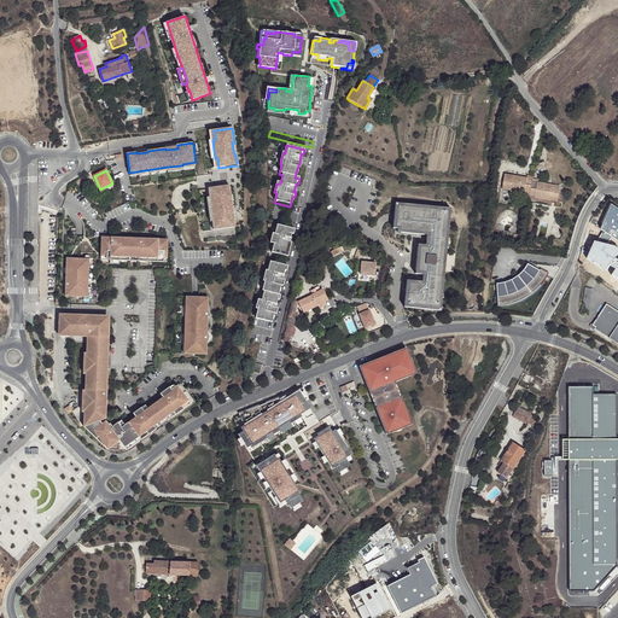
[(528,179),(506,175),(503,186),(512,187),(511,192),(525,194),(525,192),(531,193),(530,196),(535,197),(535,198),(549,202),(551,202),(551,197),(559,198),(560,193),(561,188),(538,184),(538,181),(534,180),(534,178),(529,176),(528,179)]
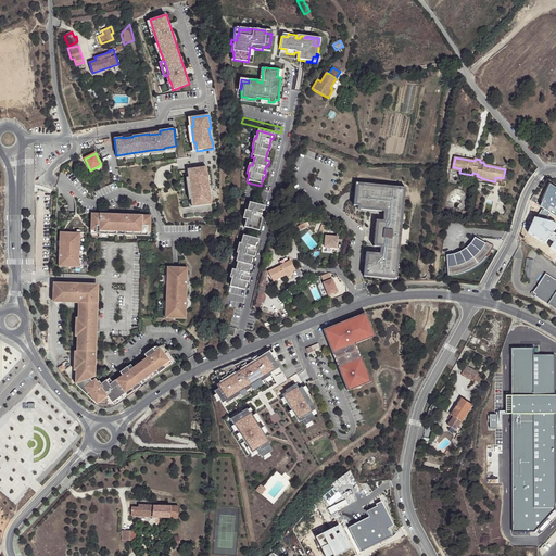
[(102,168),(101,165),(90,171),(89,171),(91,174),(99,169),(102,168)]
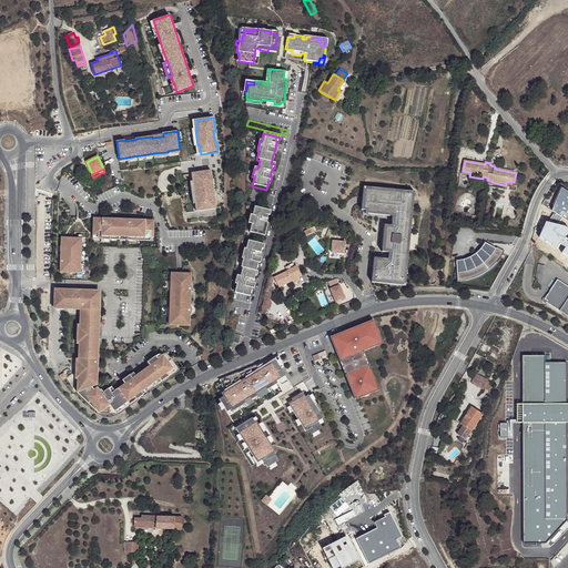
[(198,203),(199,211),(217,209),(215,195),(213,195),(213,191),(212,184),(213,184),(211,170),(194,172),(195,181),(193,181),(196,203),(198,203)]
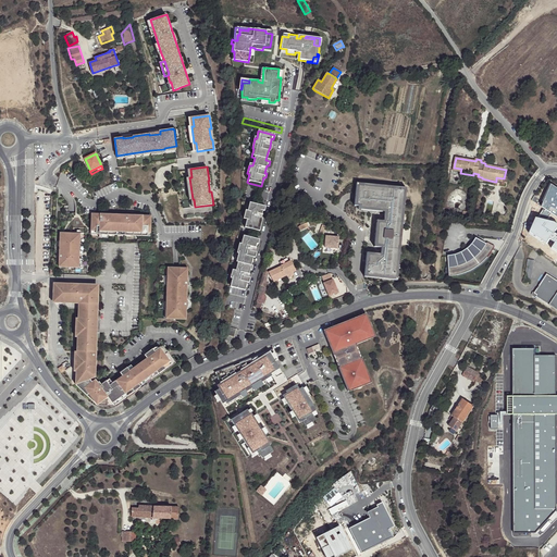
[(261,186),(248,183),(247,188),(267,194),(269,187),(261,186)]
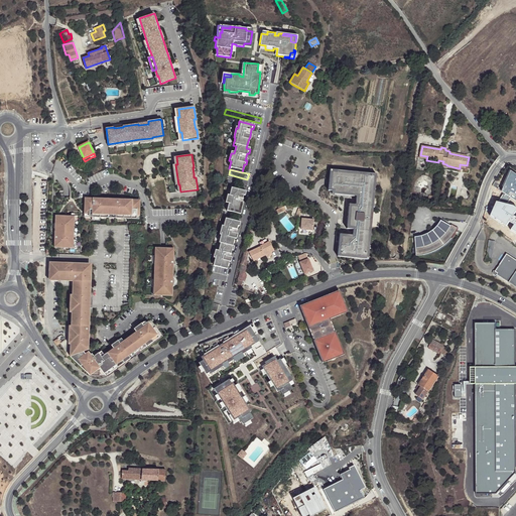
[(515,173),(510,170),(502,191),(515,201),(515,173)]
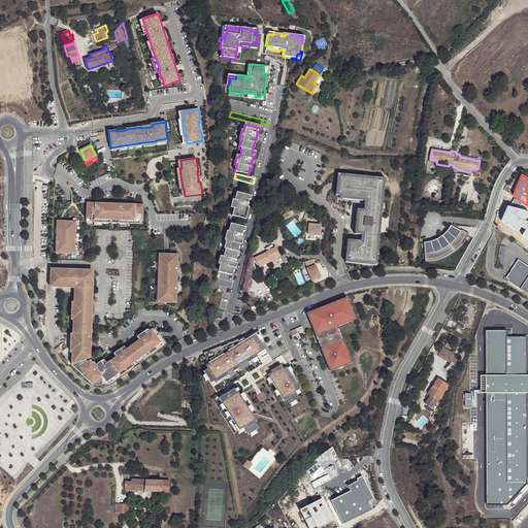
[(340,176),(337,176),(335,196),(339,197),(339,199),(342,199),(343,199),(343,198),(360,200),(362,201),(365,201),(364,210),(358,210),(358,212),(357,219),(360,220),(359,227),(357,227),(356,233),(356,235),(361,236),(361,242),(361,243),(347,242),(345,263),(360,264),(360,265),(375,267),(375,264),(377,235),(378,233),(370,232),(370,229),(372,229),(373,229),(374,228),(375,227),(376,226),(376,224),(376,223),(375,222),(374,221),(373,221),(371,220),(371,217),(380,217),(380,215),(378,215),(380,213),(381,208),(380,208),(380,206),(381,207),(383,182),(384,179),(371,177),(371,179),(368,179),(364,179),(365,178),(360,178),(360,179),(357,178),(357,177),(352,177),(352,178),(349,177),(343,176),(343,177),(339,177),(340,176)]
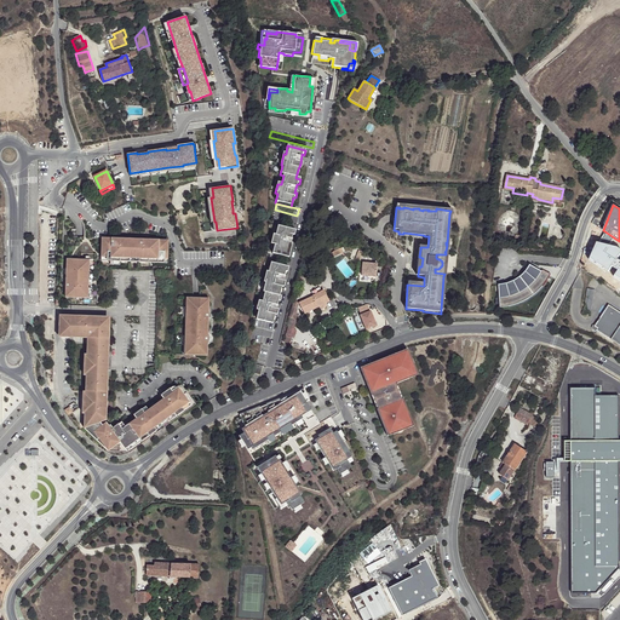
[(296,231),(277,227),(275,236),(276,236),(274,246),(271,254),(288,259),(292,245),(290,244),(292,236),(293,236),(296,231)]
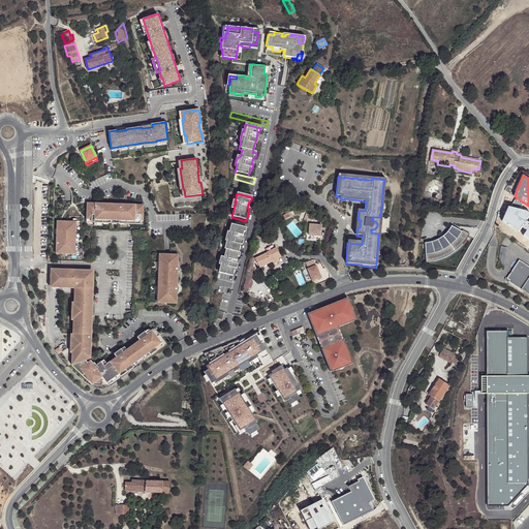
[(99,203),(91,203),(90,219),(98,219),(106,220),(106,219),(122,220),(127,220),(127,223),(134,223),(134,220),(147,221),(147,214),(144,214),(145,205),(131,204),(131,207),(128,207),(128,205),(123,204),(106,203),(106,206),(103,206),(103,204),(99,204),(99,203)]
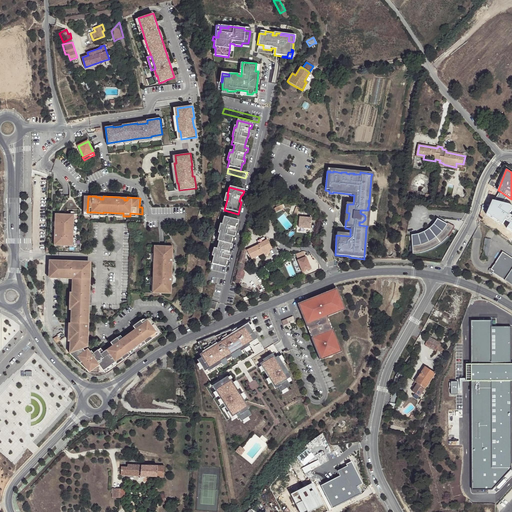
[(511,205),(510,205),(493,201),(487,215),(502,225),(506,220),(511,223),(507,229),(511,232),(511,216),(510,215),(511,210),(511,205)]
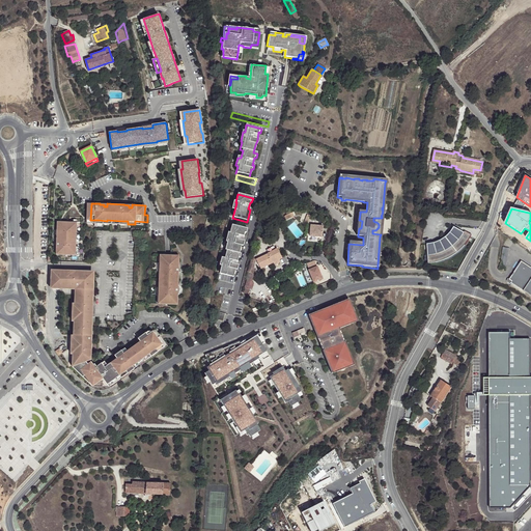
[(74,222),(57,222),(56,242),(57,242),(57,246),(56,246),(56,254),(75,255),(76,247),(76,243),(76,234),(76,230),(73,230),(74,222)]
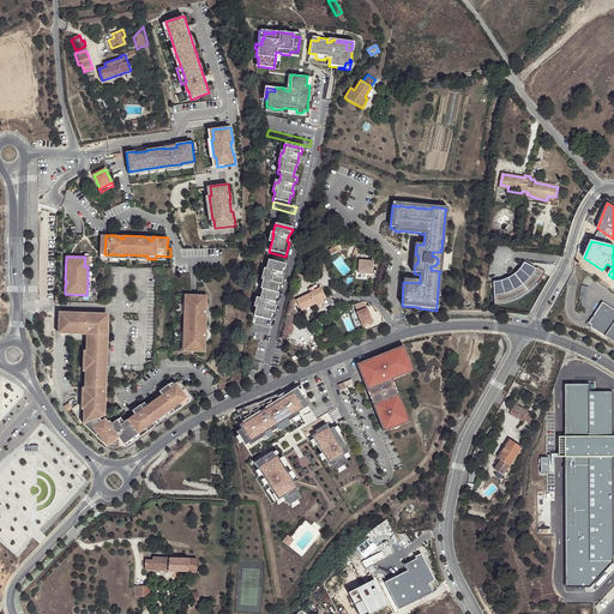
[(284,265),(268,262),(265,270),(263,270),(260,281),(262,281),(259,290),(262,290),(259,300),(256,299),(252,307),(254,308),(252,318),(269,321),(271,312),(272,313),(275,307),(272,307),(275,300),(276,300),(277,295),(276,294),(278,286),(280,280),(282,270),(284,271),(284,265)]
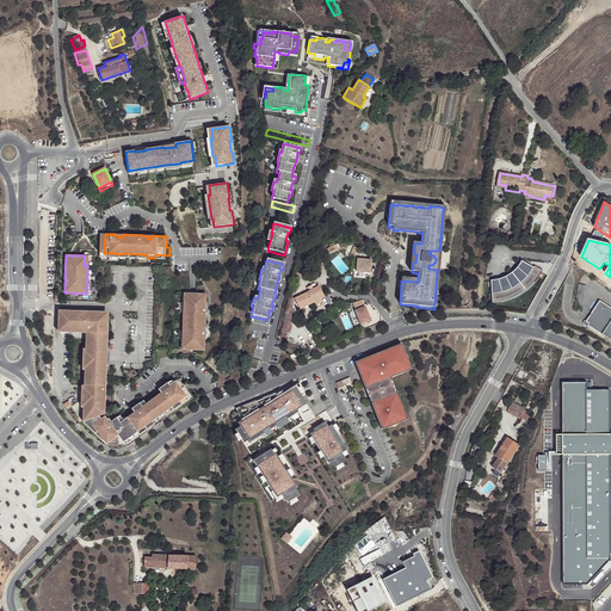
[(370,275),(371,261),(357,260),(356,273),(370,275)]
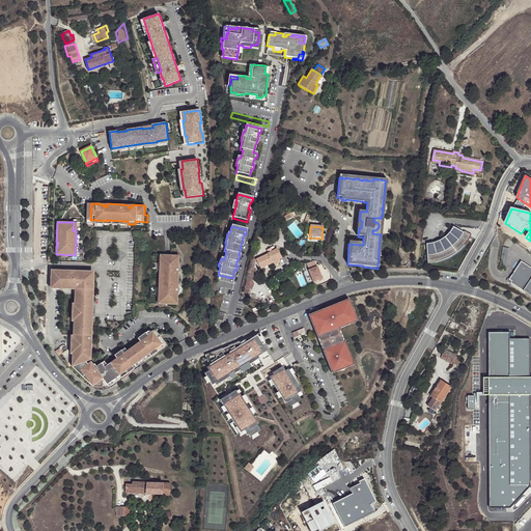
[(432,245),(427,246),(430,264),(437,263),(443,262),(447,260),(452,257),(456,254),(460,250),(466,246),(468,242),(472,235),(465,232),(464,233),(453,228),(450,232),(447,236),(444,239),(440,242),(436,244),(432,245)]
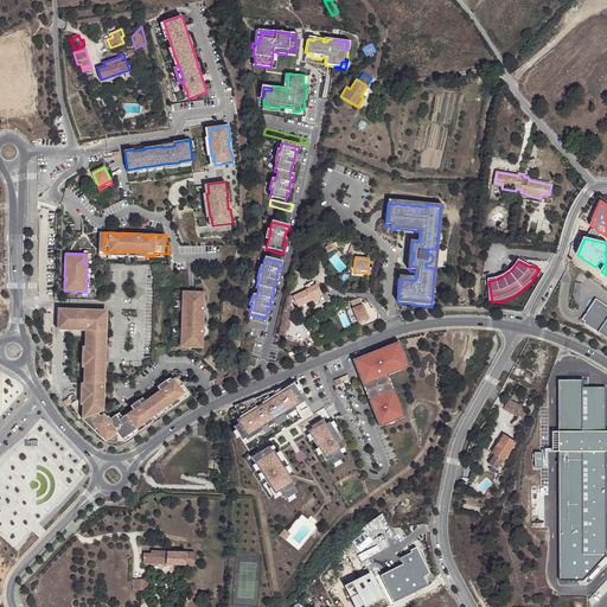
[(298,308),(323,296),(317,286),(318,285),(317,283),(313,285),(312,282),(304,287),(306,292),(293,299),(298,308)]
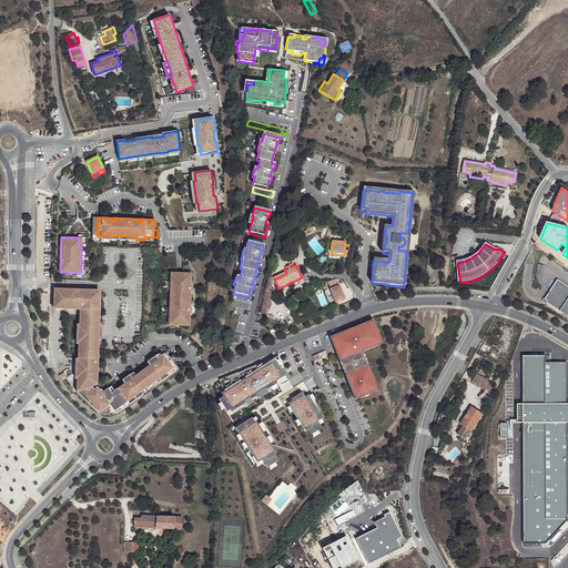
[(545,266),(538,265),(534,287),(541,288),(545,266)]
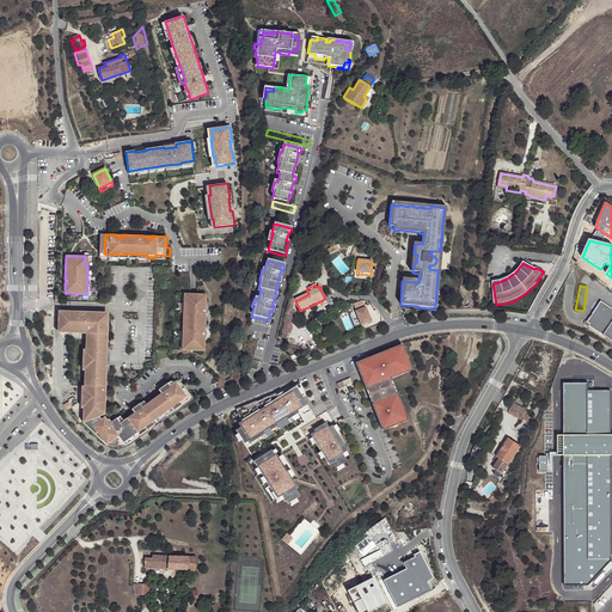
[(193,303),(189,303),(189,312),(191,312),(191,331),(188,331),(188,341),(191,341),(191,343),(190,344),(190,350),(210,350),(210,336),(209,336),(209,331),(210,332),(212,313),(210,313),(210,308),(212,308),(212,294),(193,293),(193,300),(193,303)]
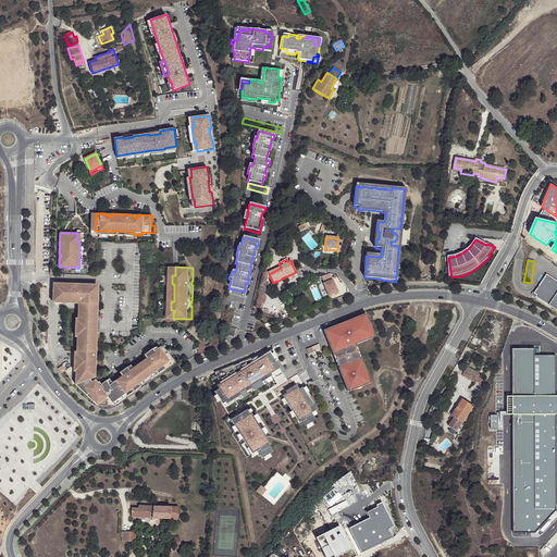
[(254,308),(259,310),(261,305),(263,306),(265,298),(263,297),(268,284),(265,284),(268,273),(263,272),(259,286),(261,287),(254,308)]
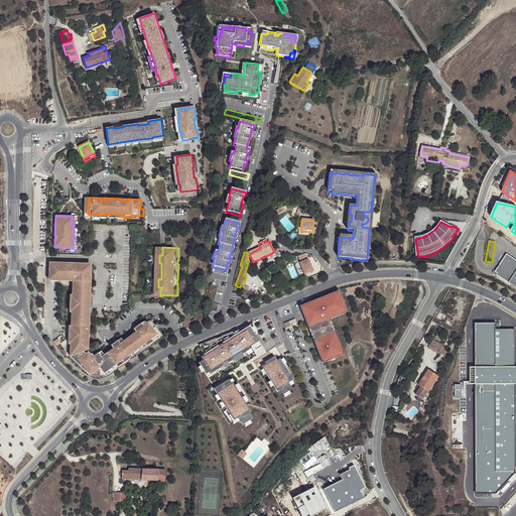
[(515,260),(506,254),(495,272),(497,274),(496,275),(515,287),(515,260)]
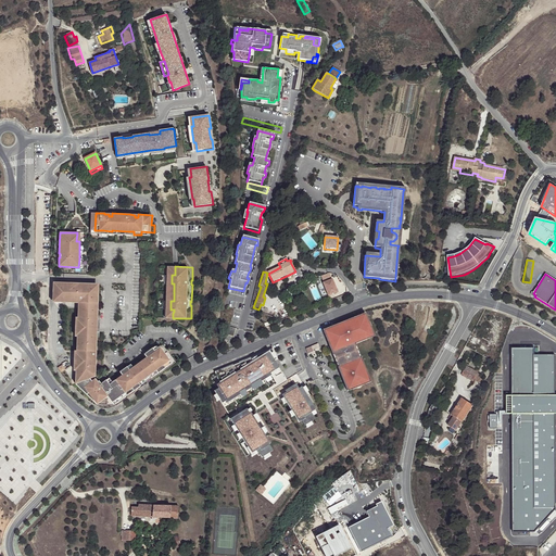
[(332,280),(323,285),(328,298),(338,293),(332,280)]
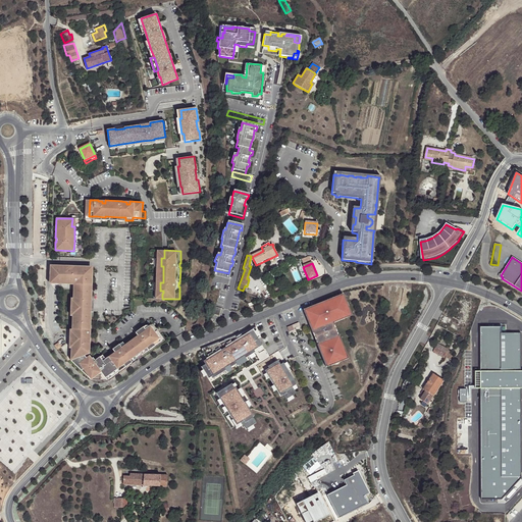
[(74,284),(71,360),(85,355),(90,353),(90,335),(85,335),(85,333),(89,333),(89,328),(90,328),(92,273),(89,273),(89,266),(52,265),(51,283),(74,284)]
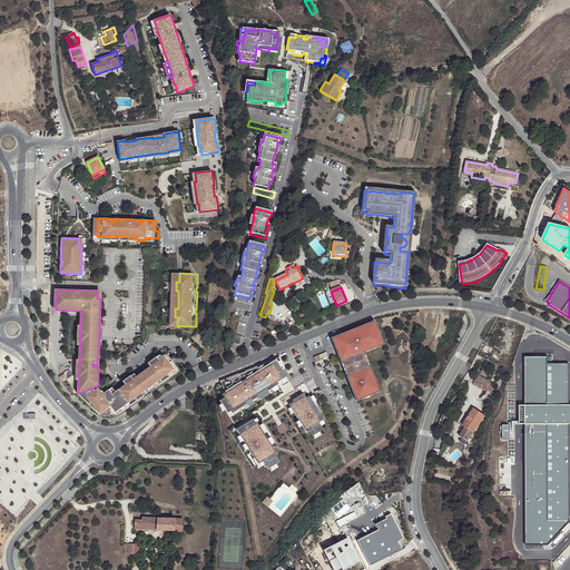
[(251,298),(249,298),(234,295),(233,301),(249,305),(251,298)]
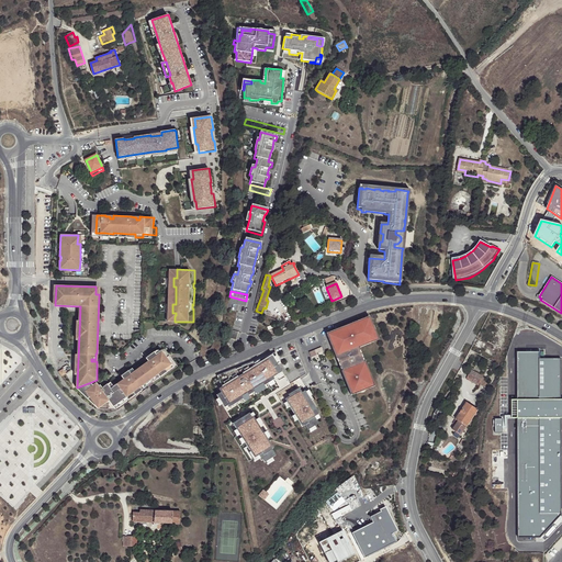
[(260,315),(254,314),(249,333),(256,334),(260,315)]
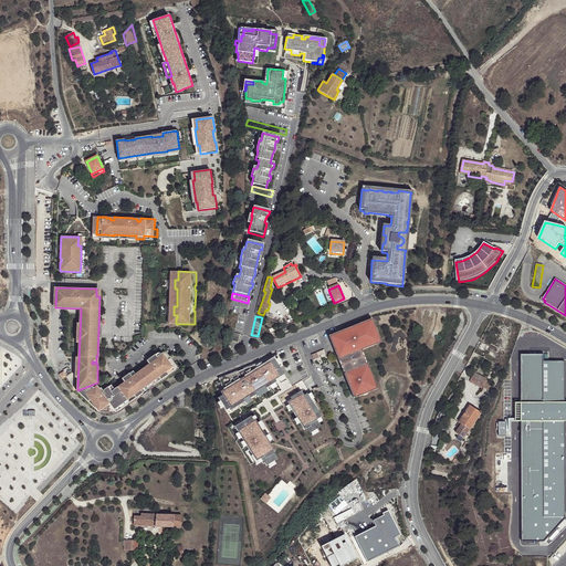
[(336,347),(334,347),(334,348),(345,375),(348,383),(355,398),(358,396),(364,394),(365,396),(367,395),(366,394),(376,389),(360,350),(376,344),(374,338),(377,337),(376,334),(378,333),(376,329),(375,329),(373,326),(369,328),(367,323),(344,333),(344,334),(333,338),(336,347)]
